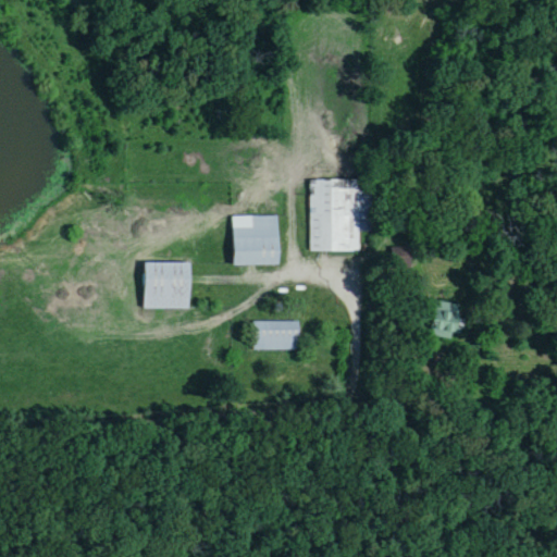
[(371,181),(310,181),(310,252),(358,252),(358,233),(371,233),(371,181)]
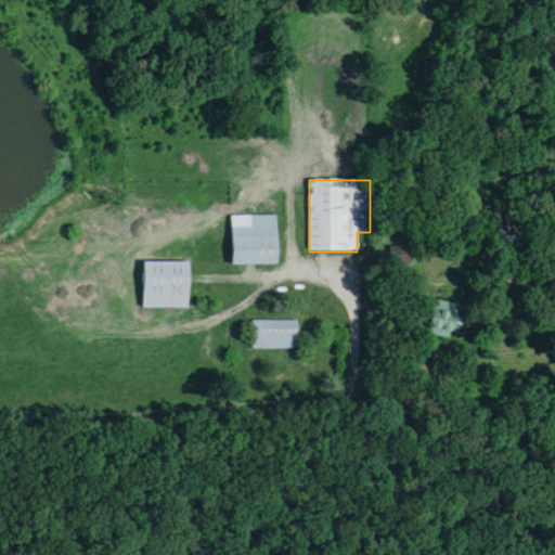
[(231,265),(276,265),(276,216),(231,216),(231,265)]
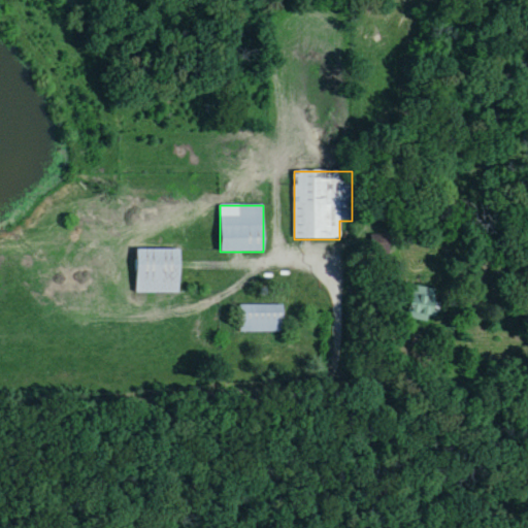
[(136,294),(179,294),(179,251),(136,251),(136,294)]
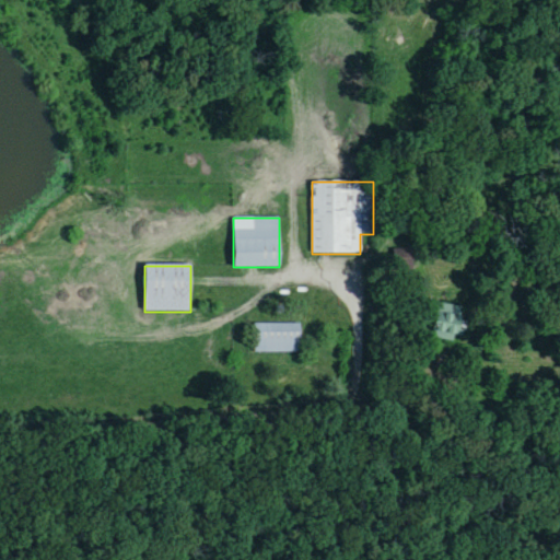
[(430,338),(465,339),(466,307),(431,306),(430,338)]
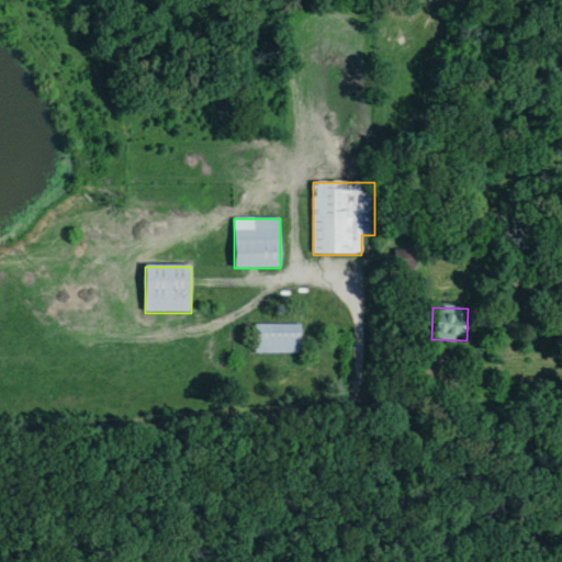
[(301,325),(256,325),(256,355),(301,355),(301,325)]
